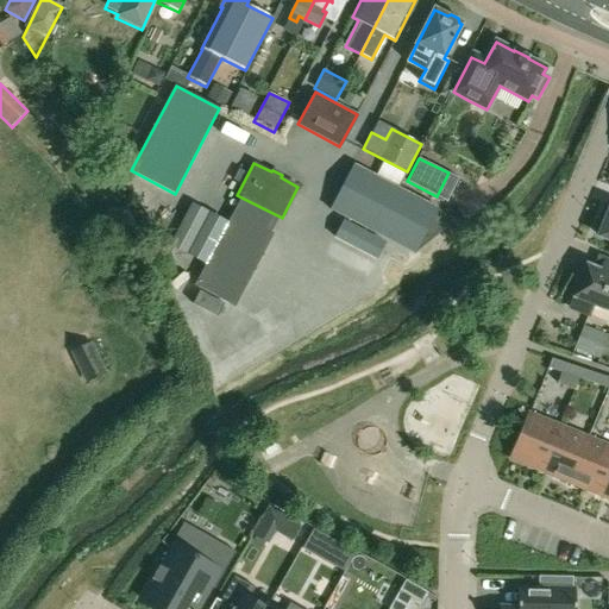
[(419,251),(456,220),(438,211),(438,209),(353,165),(330,209),(414,255),(416,250),(419,251)]
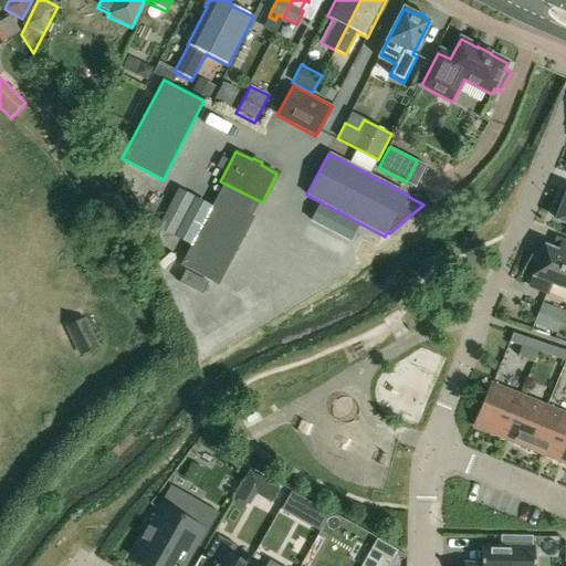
[(230,205),(238,190),(224,184),(181,265),(217,284),(252,218),(231,207),(232,205),(230,205)]
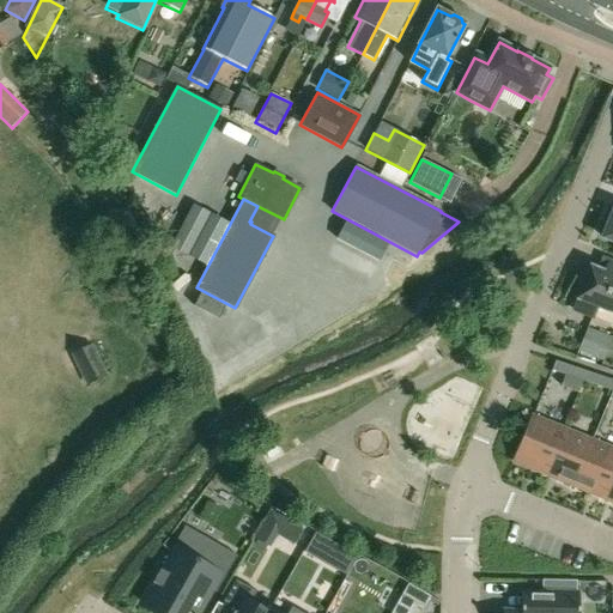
[(605,217),(598,234),(604,236),(602,238),(612,242),(612,210),(610,219),(605,217)]
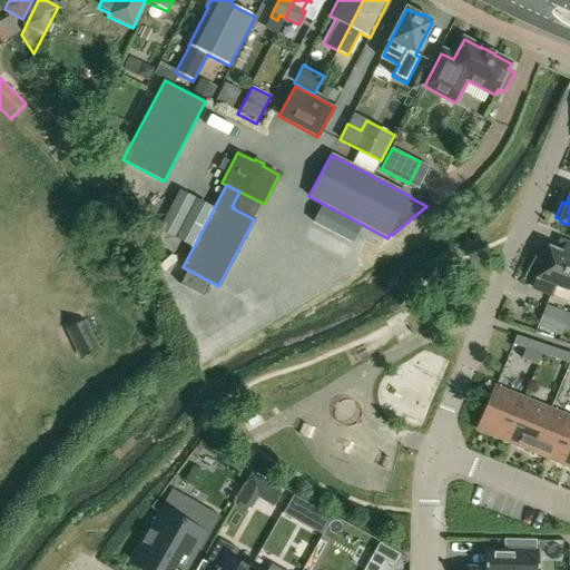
[(318,224),(337,236),(345,224),(326,212),(318,224)]
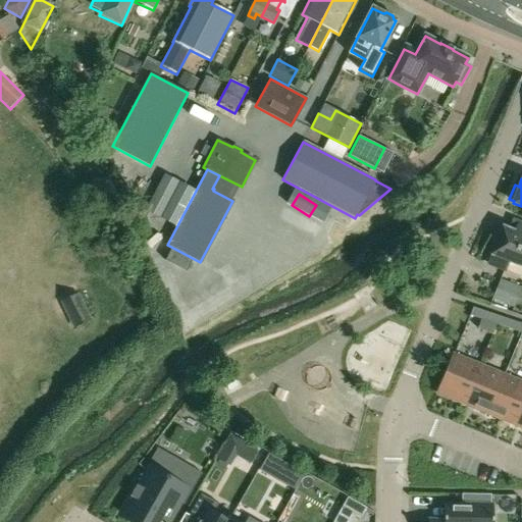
[(521,236),(503,228),(488,264),(504,270),(508,261),(521,266),(521,236)]
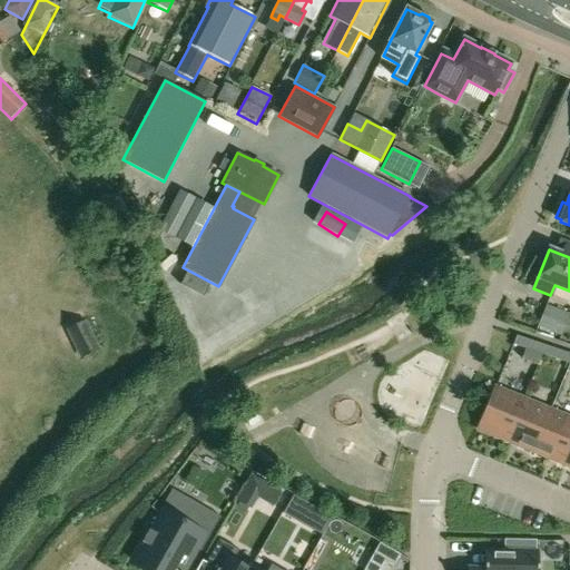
[(210,285),(187,273),(180,284),(204,297),(210,285)]
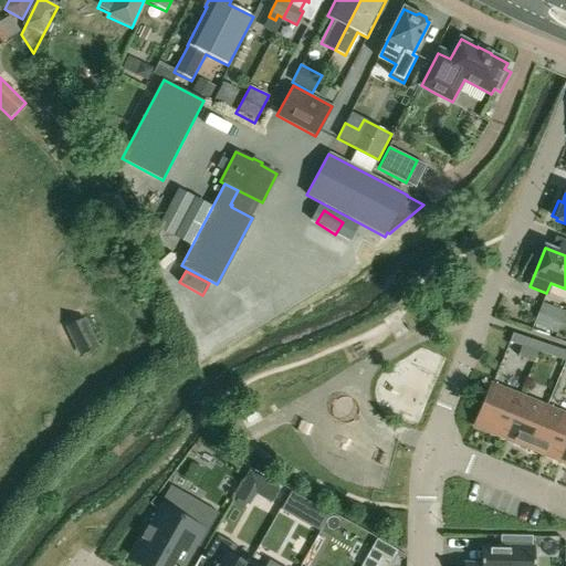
[(534,325),(557,334),(565,312),(542,303),(534,325)]
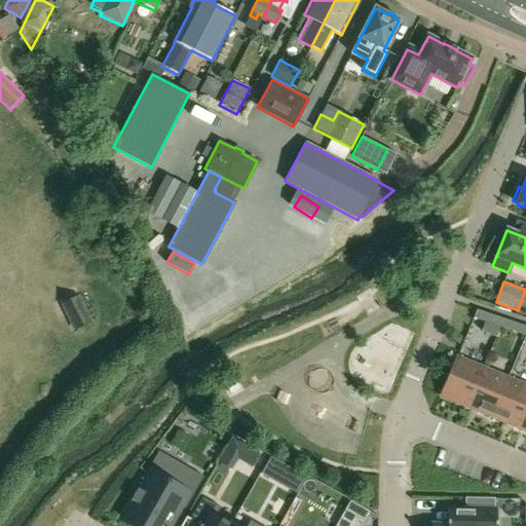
[(91,323),(79,296),(61,304),(73,331),(91,323)]
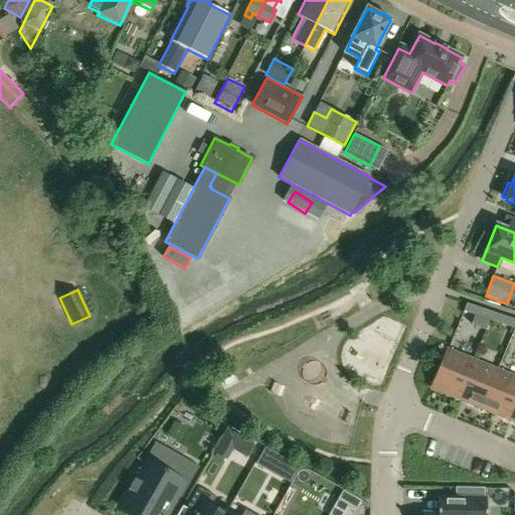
[(487,323),(488,320),(491,312),(467,304),(465,311),(474,314),(473,318),(471,325),(485,329),(487,323)]
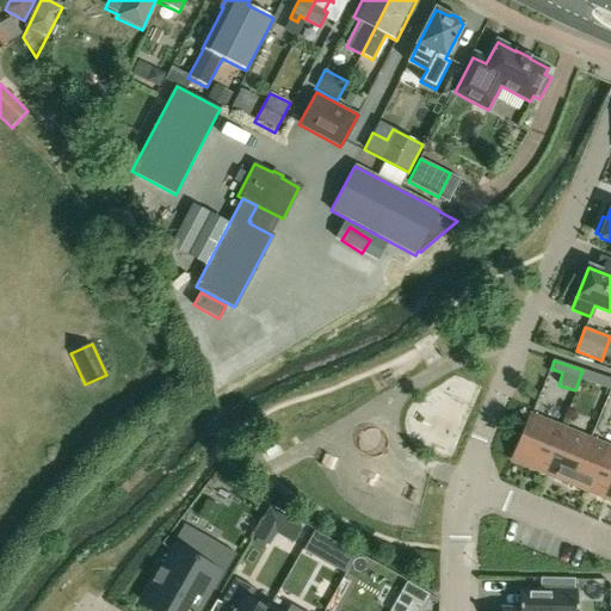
[(610,387),(610,380),(582,370),(579,380),(610,390),(610,387)]
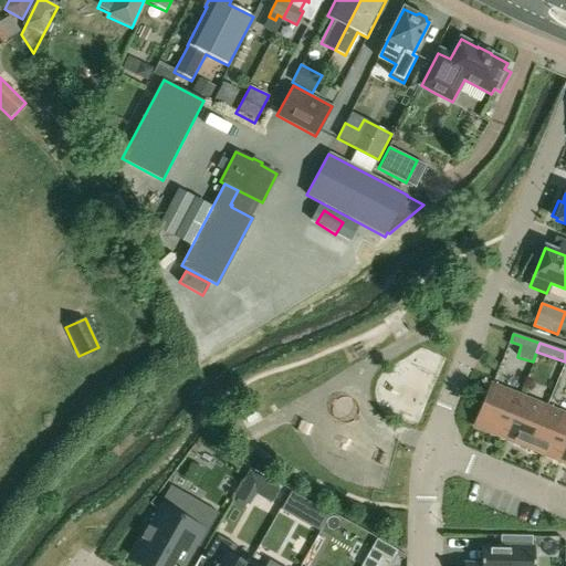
[(474,427),(502,438),(519,397),(491,385),(474,427)]
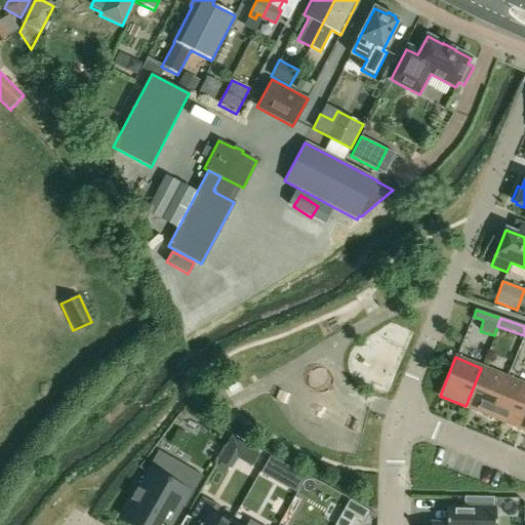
[(507,378),(481,368),(466,406),(491,416),(507,378)]
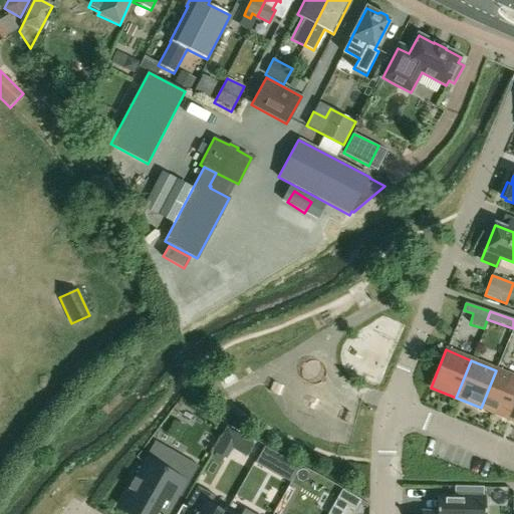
[(481,408),(505,418),(513,396),(513,377),(496,370),(481,408)]
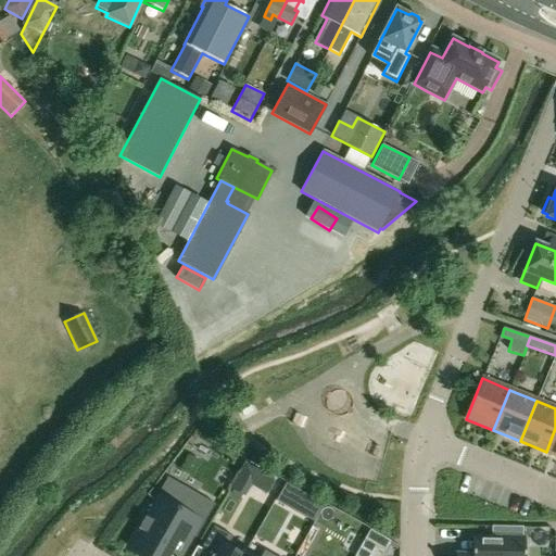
[(555,428),(546,452),(555,455),(555,428)]
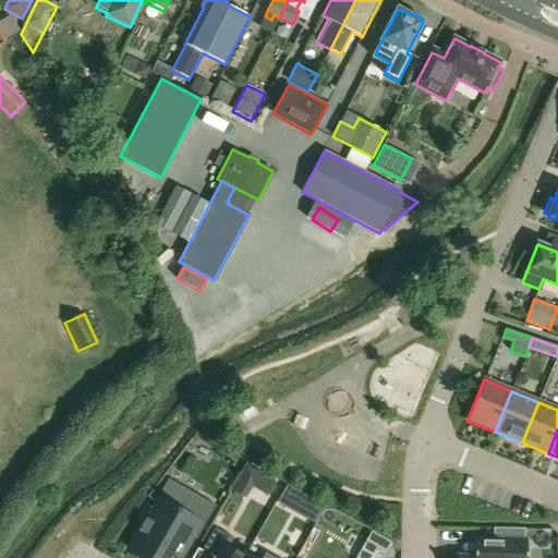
[(240,478),(233,489),(245,496),(251,485),(240,478)]
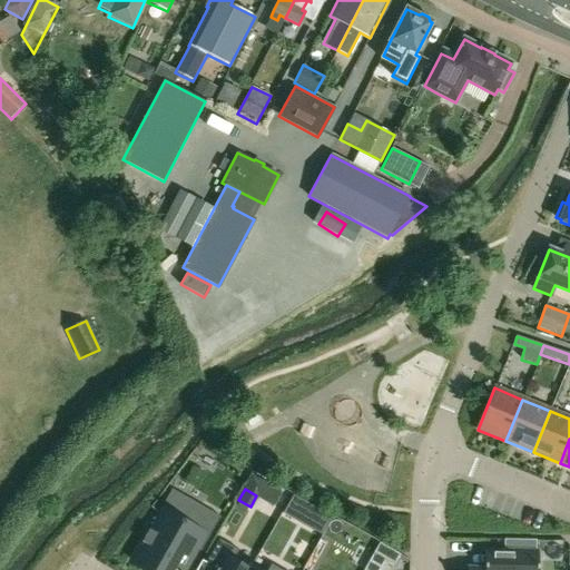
[(182,569),(184,569),(196,549),(192,547),(198,534),(207,539),(220,517),(200,505),(189,527),(163,512),(150,533),(147,532),(131,561),(147,569),(160,569),(164,566),(172,569),(175,566),(182,569)]
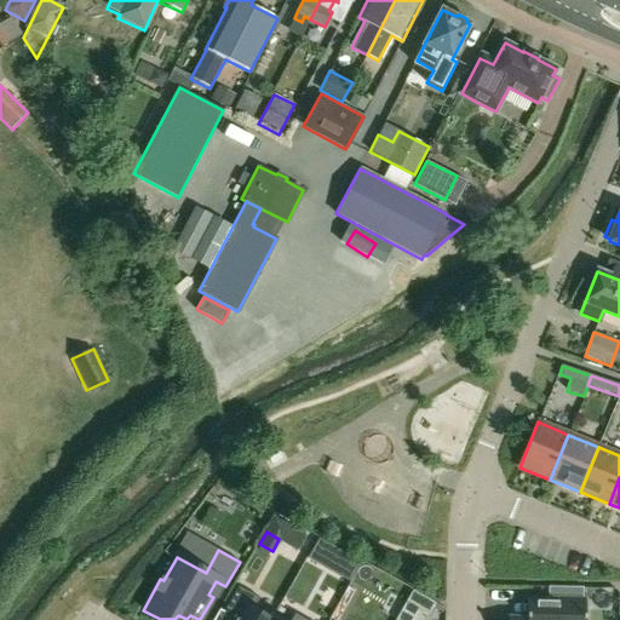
[(269,619),(253,610),(259,600),(239,587),(220,618),(225,619),(269,619)]
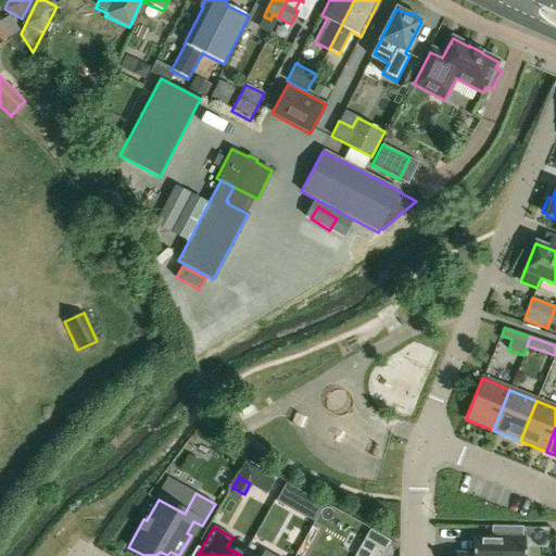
[(389,541),(370,530),(364,542),(382,553),(389,541)]
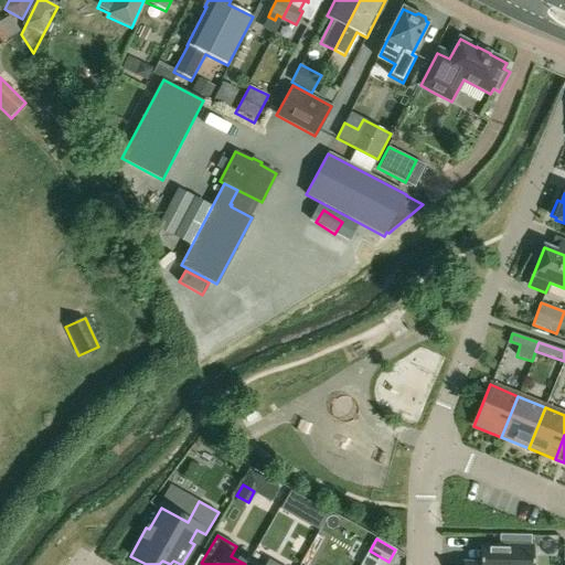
[(532,564),(533,547),(481,546),(481,564),(464,564),(462,564),(532,564)]
